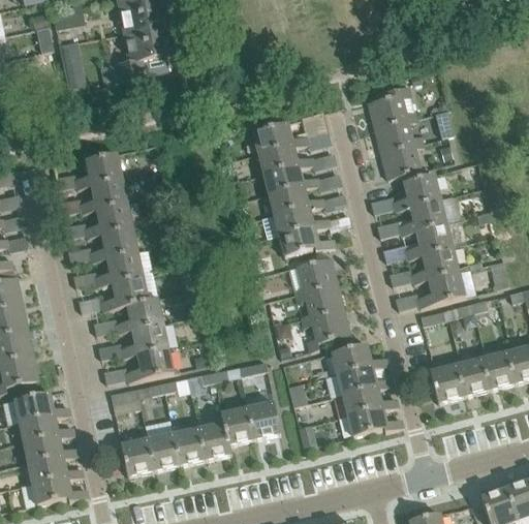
[(71,0),(73,12),(83,11),(80,0),(71,0)]
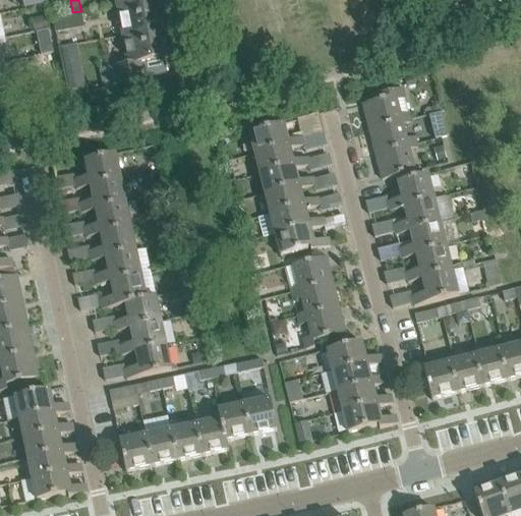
[(117,4),(122,33),(162,25),(158,0),(139,0),(117,4)]
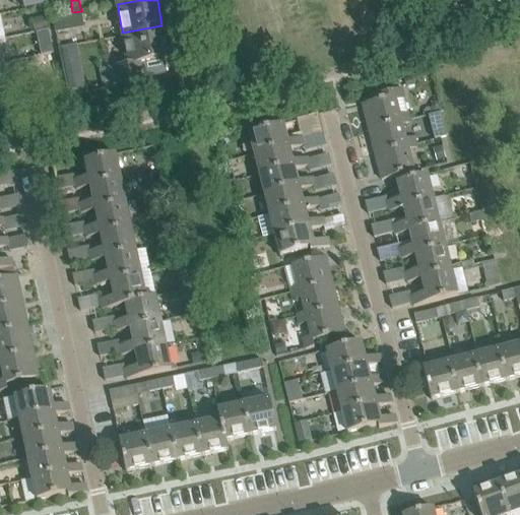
[(81,11),(72,12),(52,17),(54,27),(83,22),(81,11)]
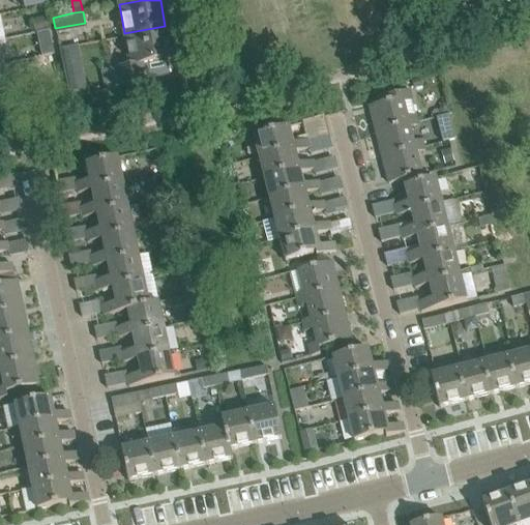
[(45,13),(32,16),(35,28),(48,25),(45,13)]
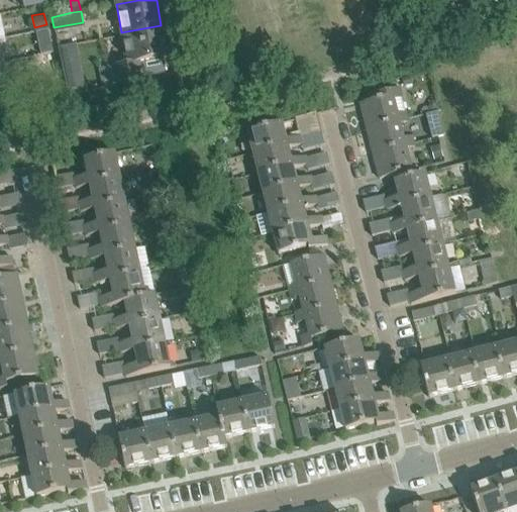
[(113,63),(100,66),(102,81),(110,80),(115,79),(143,74),(143,73),(140,58),(166,54),(161,25),(121,32),(126,61),(113,63)]
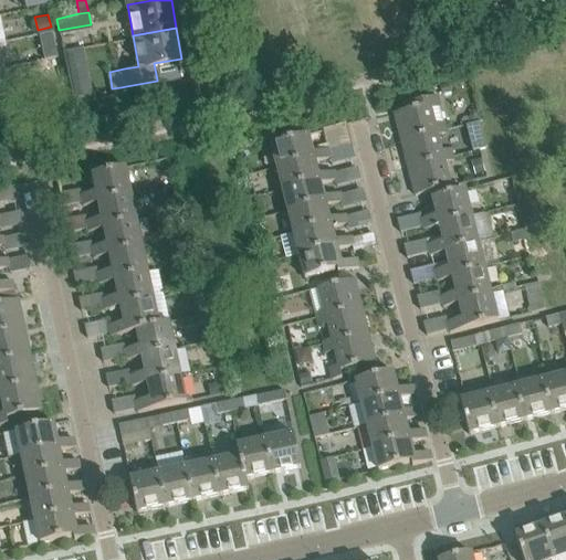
[(55,44),(42,46),(44,55),(58,53),(55,44)]
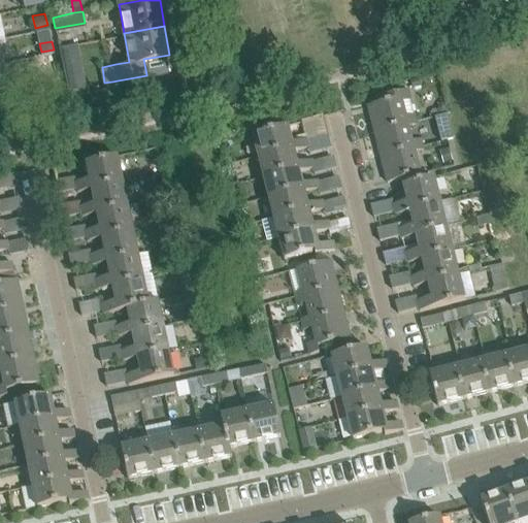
[(410,76),(408,77),(409,84),(420,80),(419,75),(419,74),(410,76)]
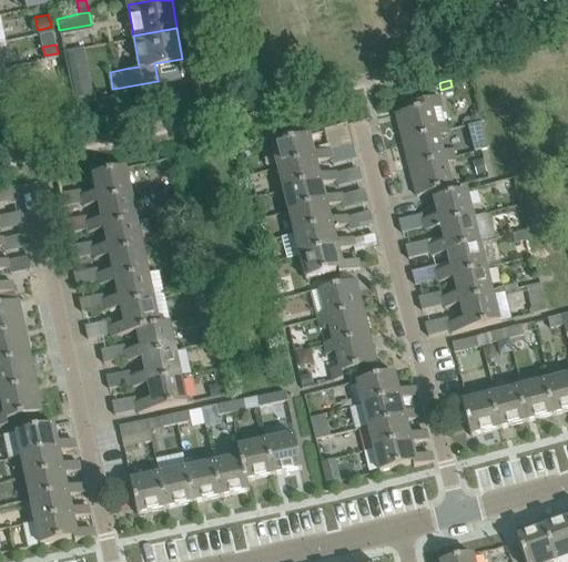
[(395,110),(403,138),(437,129),(436,121),(432,104),(440,102),(438,92),(413,98),(414,104),(395,110)]
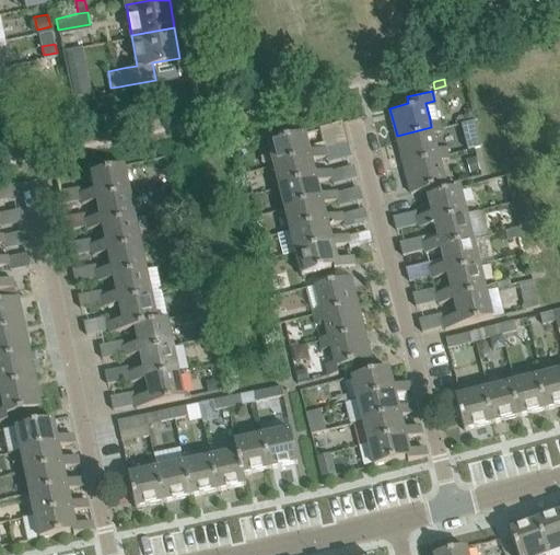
[(474,116),(461,120),(467,146),(474,143),(480,142),(474,117),(474,116)]
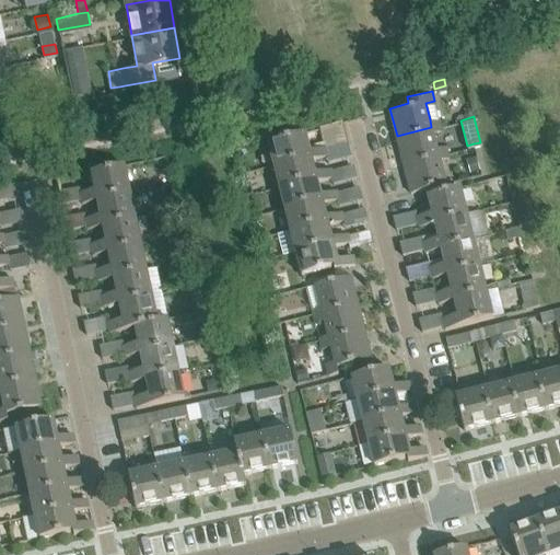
[(397,136),(404,162),(439,152),(436,146),(432,130),(441,127),(439,117),(430,119),(431,127),(397,136)]
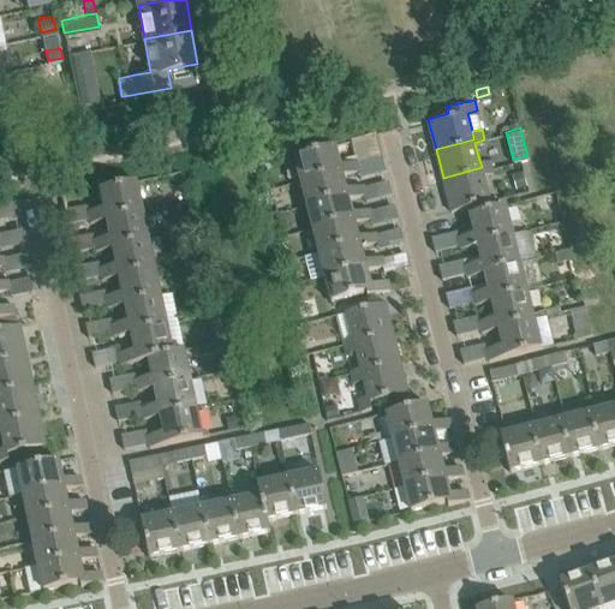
[(294,153),(300,178),(341,167),(342,172),(359,168),(357,159),(340,163),(334,143),(294,153)]
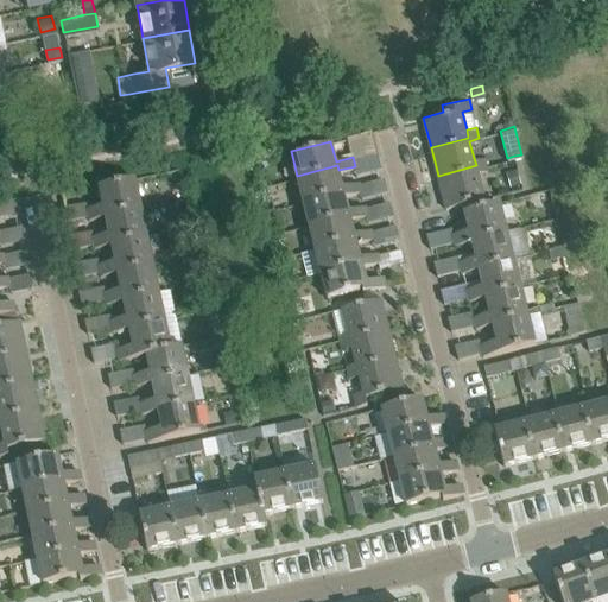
[(476,165),(438,176),(445,206),(483,196),(476,170),(487,168),(483,156),(474,158),(476,165)]
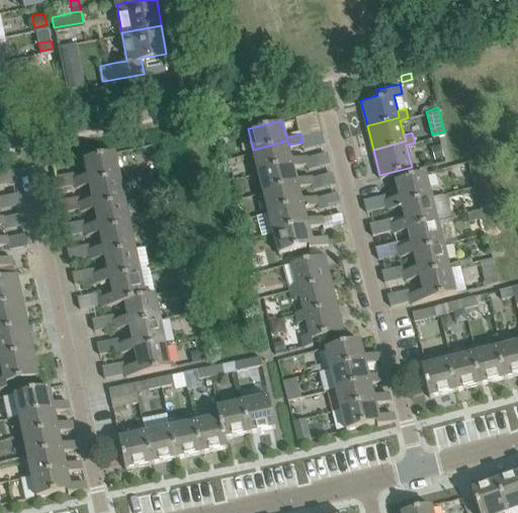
[(253,150),(258,170),(292,161),(293,165),(308,162),(306,154),(291,157),(288,145),(287,141),(253,150)]
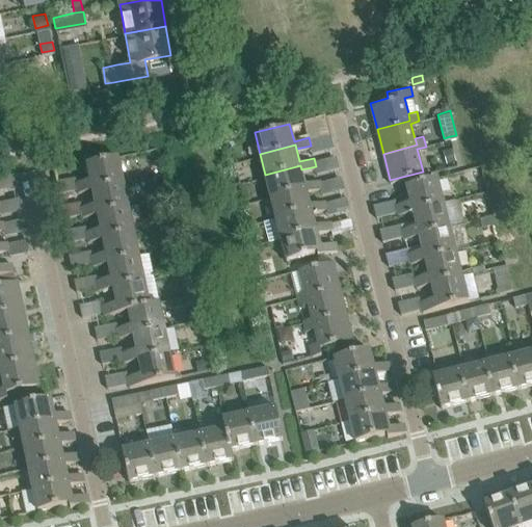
[(452,145),(445,147),(448,159),(455,157),(452,145)]
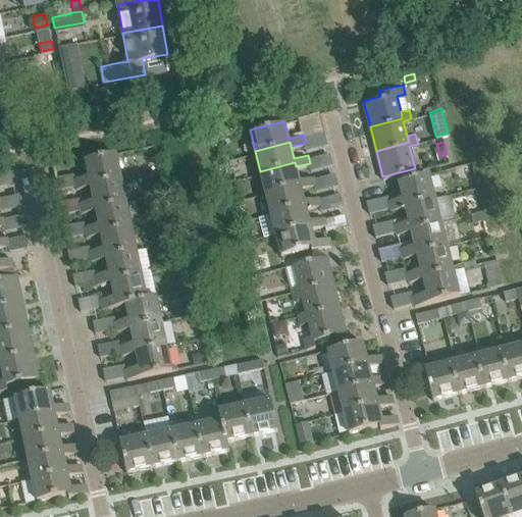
[(76,187),(91,184),(91,183),(120,175),(115,151),(86,157),(89,173),(74,176),(76,187)]
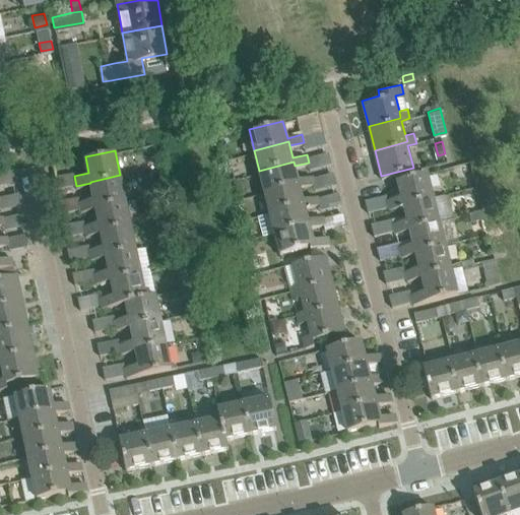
[(454,163),(457,174),(468,171),(465,159),(454,163)]
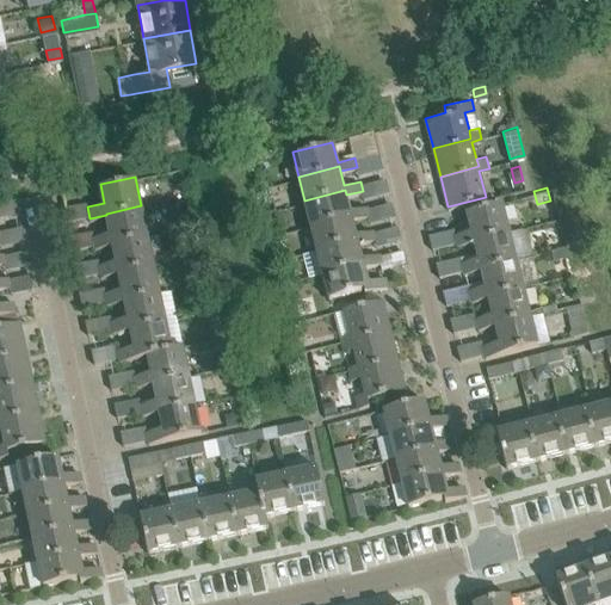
[(304,201),(310,223),(351,214),(352,218),(369,214),(366,205),(350,209),(346,195),(345,190),(304,201)]
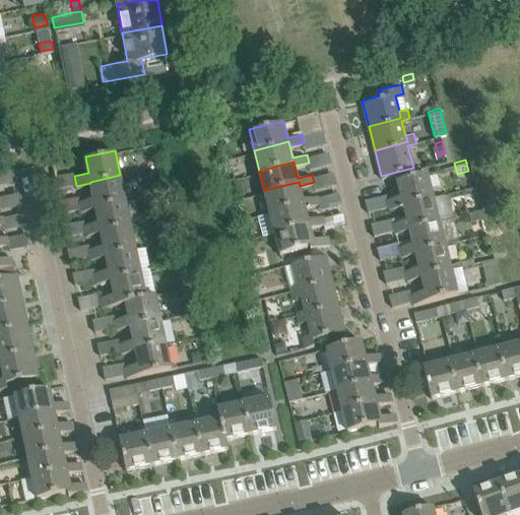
[(388,208),(402,204),(402,203),(432,195),(425,171),(395,179),(399,194),(385,198),(388,208)]
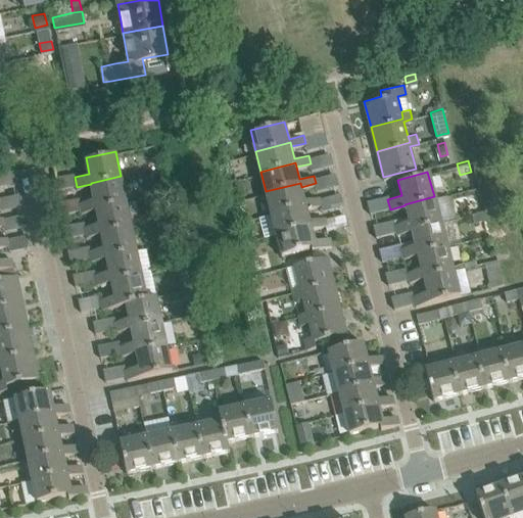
[(81,210),(96,207),(96,206),(126,200),(121,176),(91,183),(91,184),(94,197),(79,200),(81,210)]
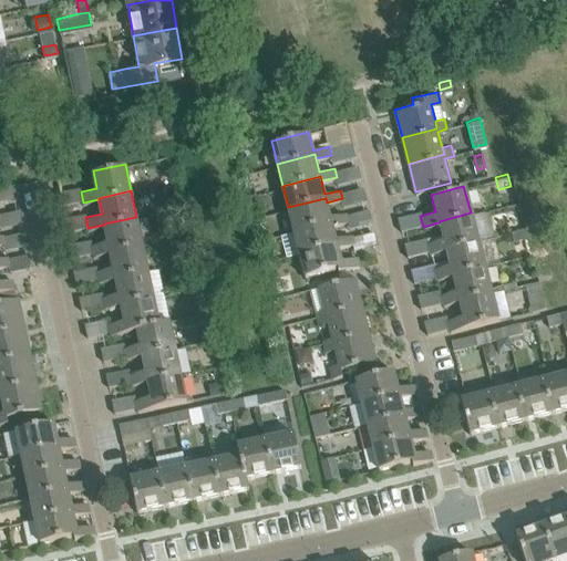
[(288,207),(294,229),(331,220),(332,225),(348,220),(346,211),(330,216),(327,203),(326,198),(288,207)]
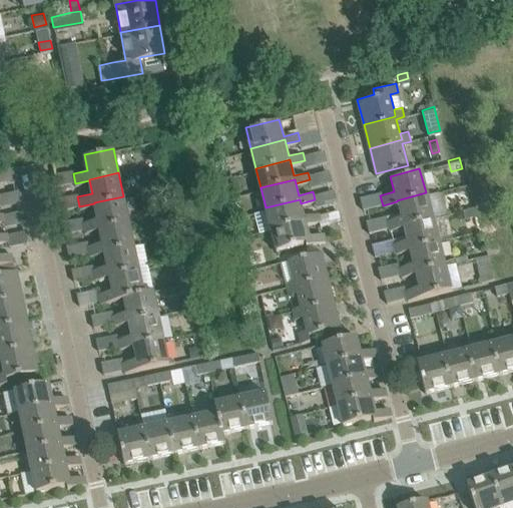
[(389,228),(403,224),(403,223),(432,215),(426,192),(397,200),(397,201),(401,215),(386,218),(389,228)]
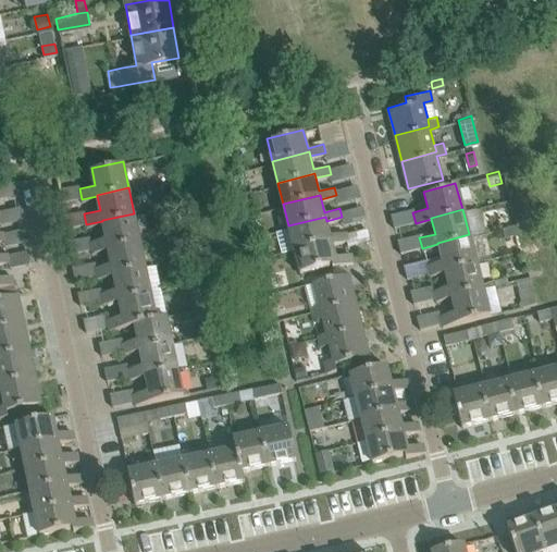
[(91,250),(108,247),(108,246),(139,238),(134,213),(102,220),(102,221),(106,236),(89,240),(91,250)]
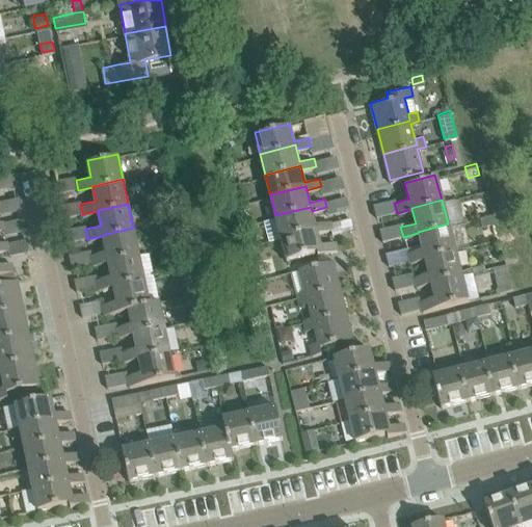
[(275,215),(281,236),(316,227),(317,232),(331,228),(329,219),(315,224),(312,211),(311,207),(275,215)]
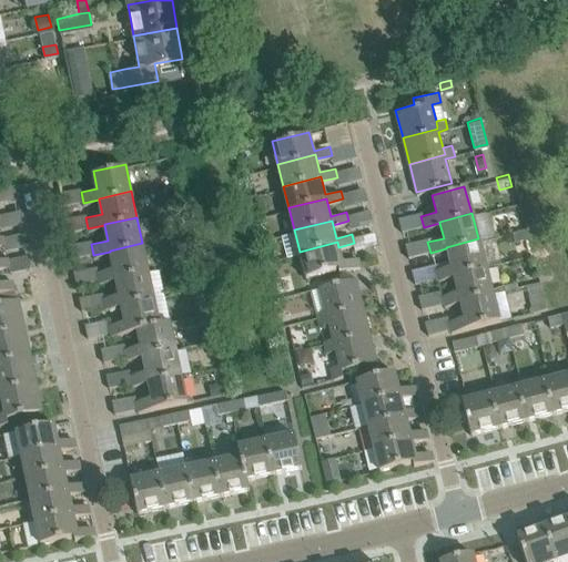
[(526,226),(513,230),(515,238),(528,235),(526,226)]
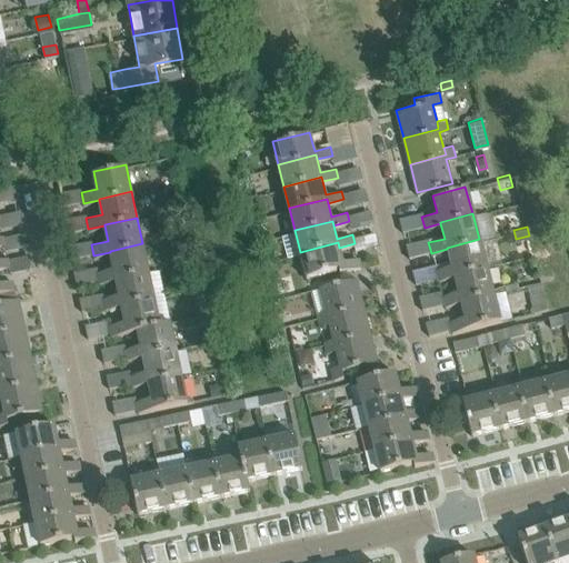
[(185,234),(176,237),(179,252),(188,251),(185,235),(185,234)]
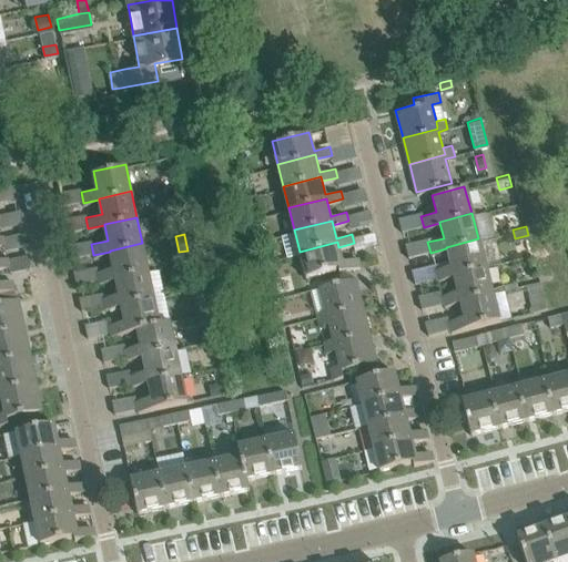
[(437,278),(453,274),(453,273),(485,265),(478,238),(446,247),(446,248),(450,264),(436,267),(435,268),(436,275),(437,278)]
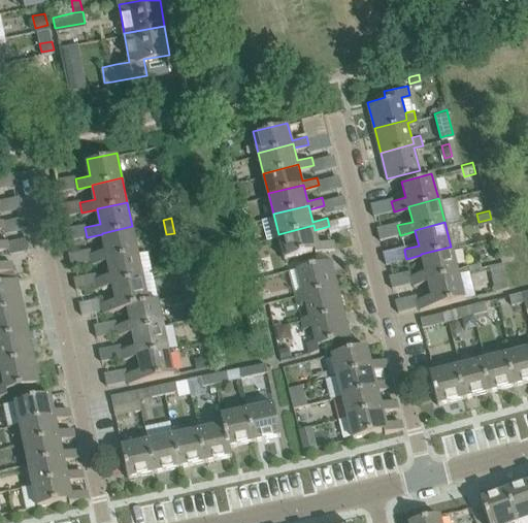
[(314,225),(278,234),(285,256),(315,249),(315,251),(334,247),(332,238),(318,242),(315,230),(314,225)]
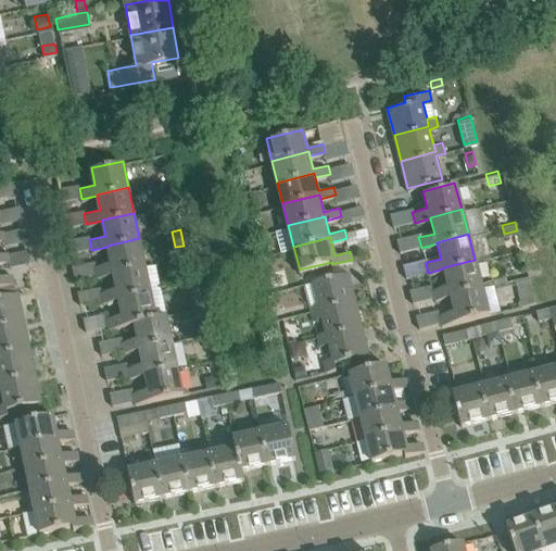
[(97,275),(113,272),(113,271),(144,264),(139,238),(108,246),(108,247),(111,261),(95,264),(97,275)]
